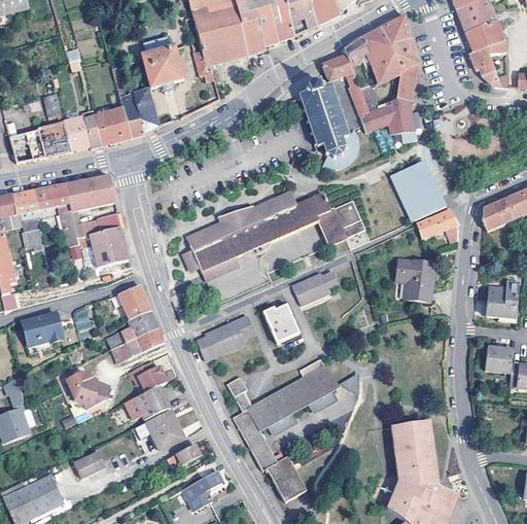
[(0,0),(0,14),(26,8),(24,0),(0,0)]
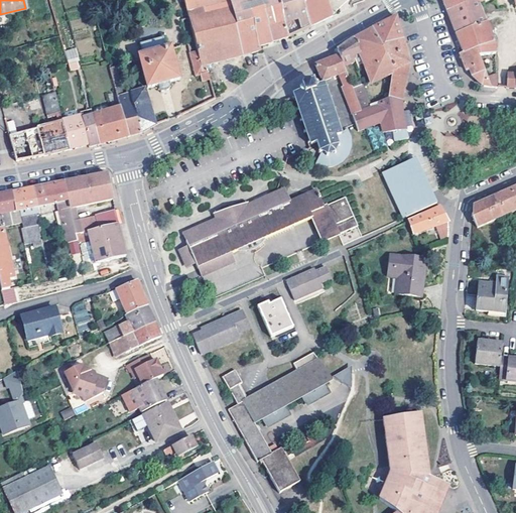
[(211,79),(207,63),(217,60),(243,53),(235,22),(229,0),(183,0),(198,49),(189,51),(197,75),(201,74),(203,81),(211,79)]
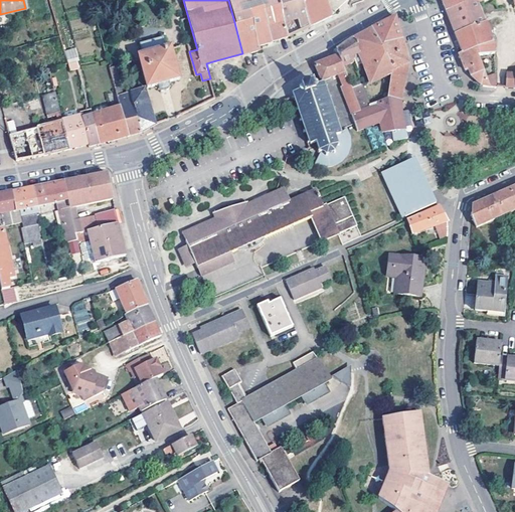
[(263,11),(279,5),(277,0),(228,0),(234,22),(251,18),(249,12),(262,8),(263,11)]
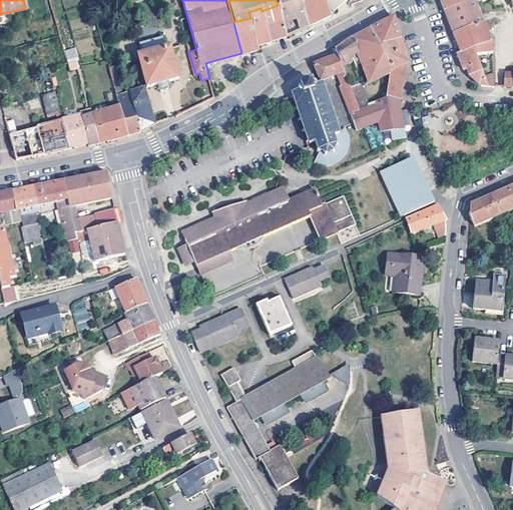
[(276,0),(278,5),(286,35),(298,30),(309,25),(301,0),(276,0)]
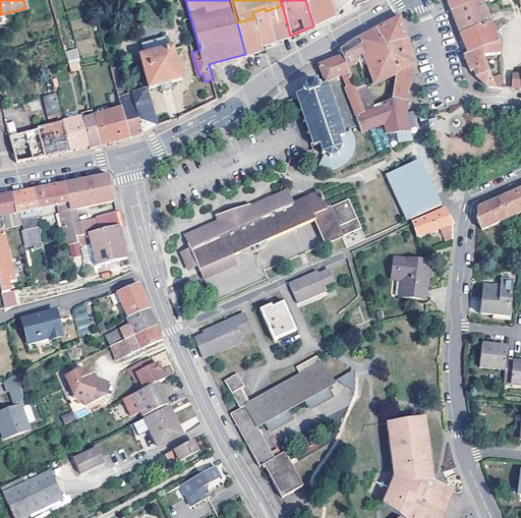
[(335,14),(330,0),(305,0),(313,25),(335,14)]
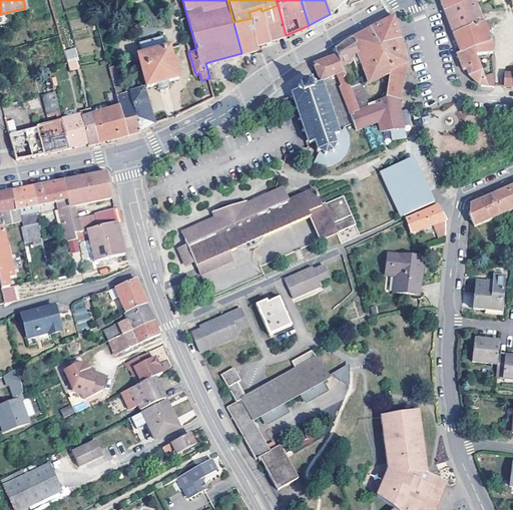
[(325,0),(330,14),(338,7),(335,0),(325,0)]
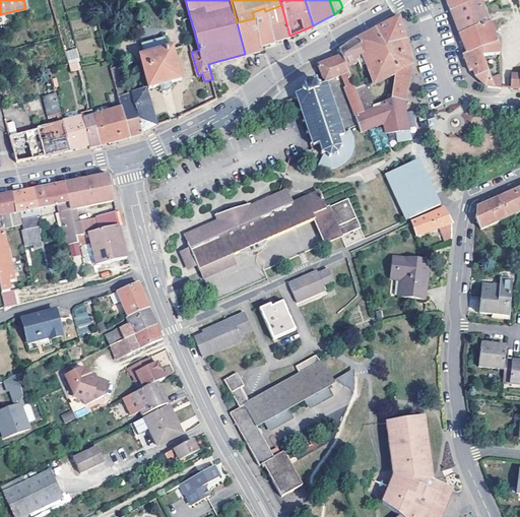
[(446,0),(450,9),(475,0),(446,0)]
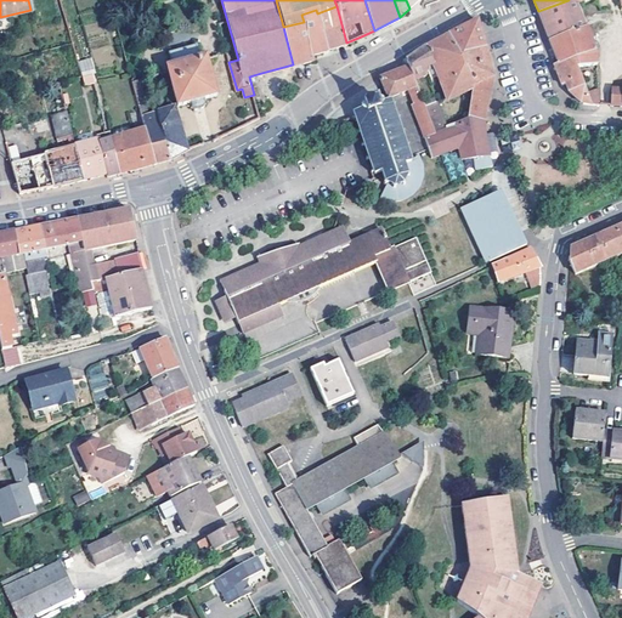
[(569,0),(538,11),(544,28),(549,39),(586,26),(577,3),(576,0),(569,0)]
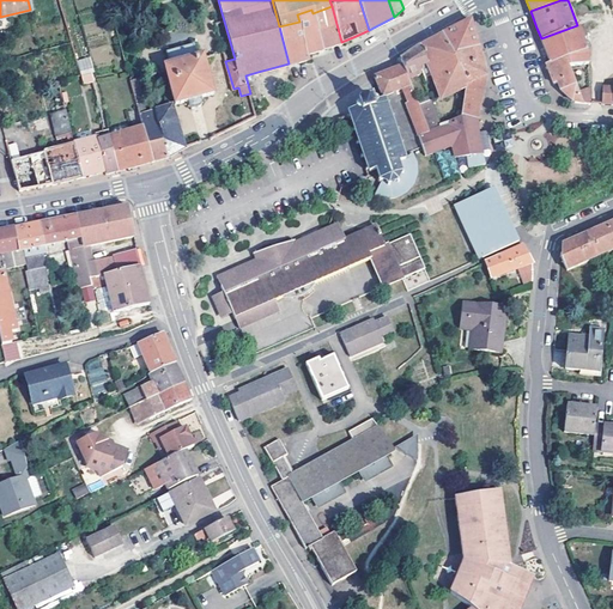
[(332,6),(313,13),(323,48),(334,44),(341,42),(332,6)]
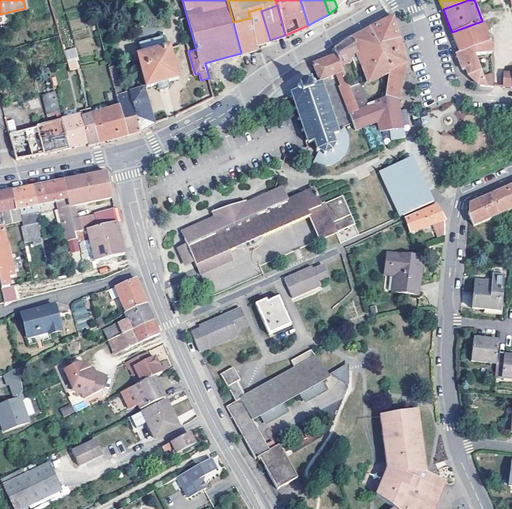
[(233,22),(241,53),(251,50),(259,48),(258,44),(267,41),(270,40),(261,11),(260,8),(248,12),(250,18),(233,22)]
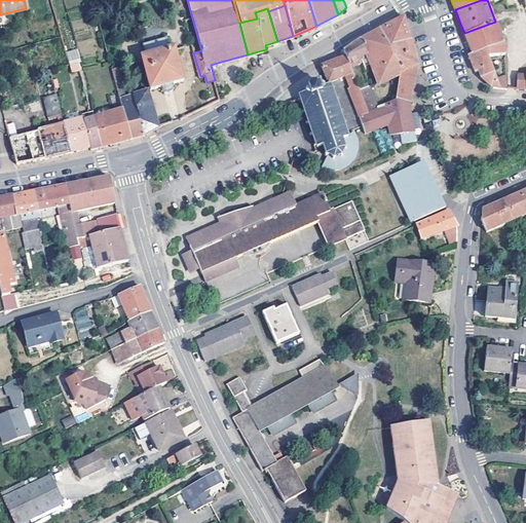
[(386,46),(409,35),(406,24),(404,15),(379,29),(386,46)]
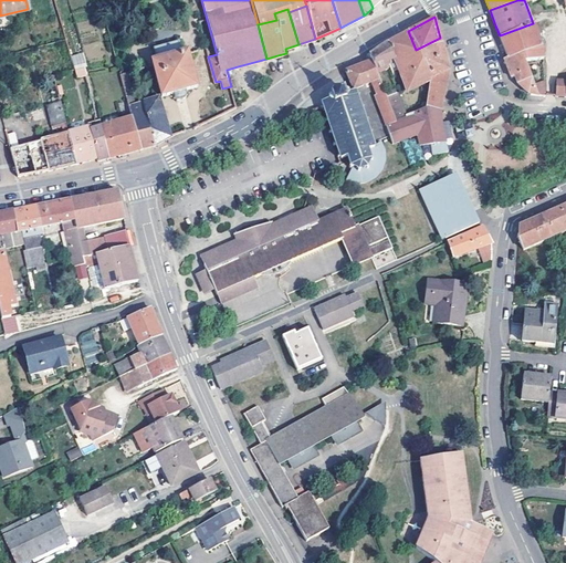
[(537,22),(533,23),(500,35),(502,41),(506,53),(507,55),(542,45),(537,35),(542,33),(537,22)]
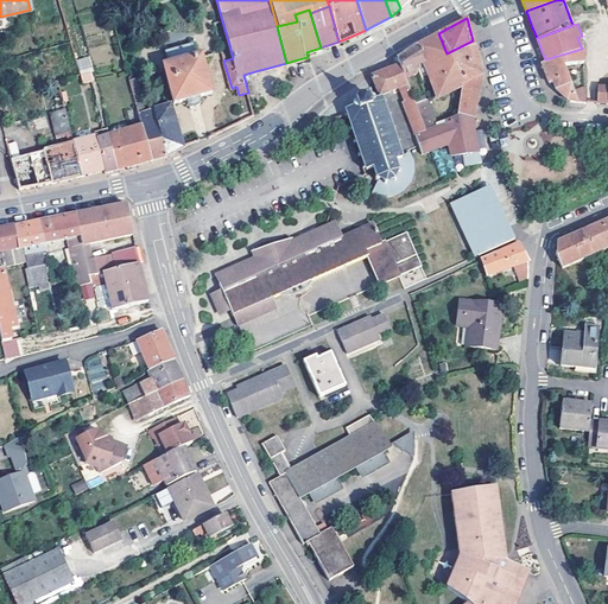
[(424,61),(425,65),(447,53),(438,33),(435,36),(417,45),(424,61)]
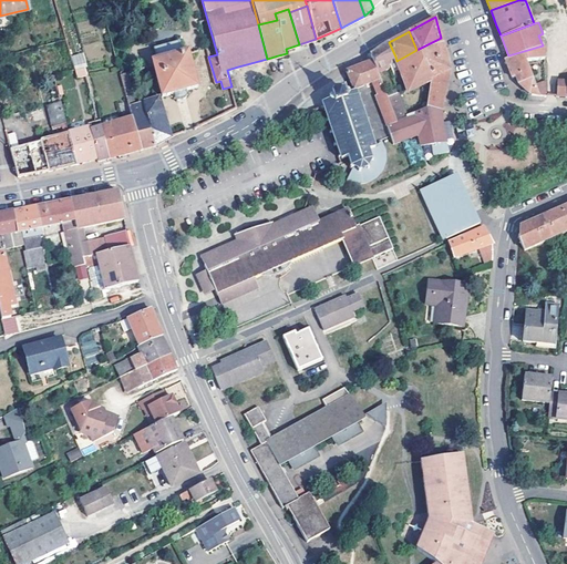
[(397,61),(408,91),(430,79),(450,69),(446,58),(441,38),(416,50),(397,61)]
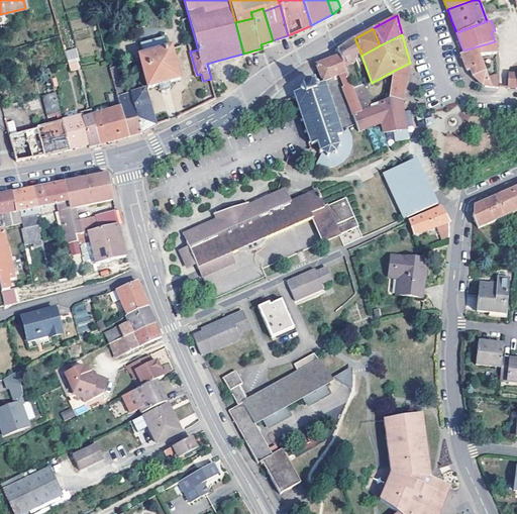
[(143,54),(138,55),(148,87),(159,84),(160,89),(162,90),(171,88),(172,86),(170,80),(180,78),(171,45),(167,46),(164,35),(140,42),(143,54)]
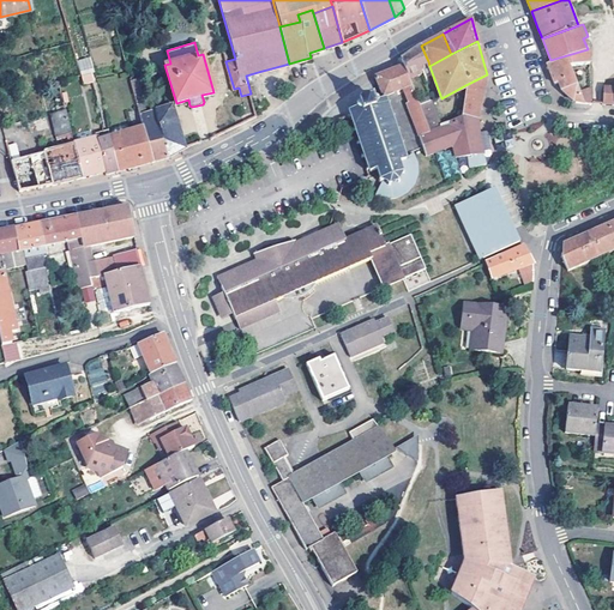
[(401,58),(403,65),(407,73),(423,68),(422,65),(428,61),(421,46),(417,48),(401,58)]
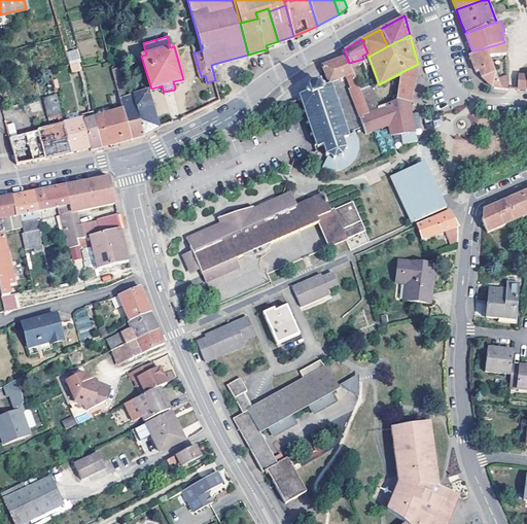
[(508,88),(507,74),(498,77),(490,57),(505,54),(505,50),(504,42),(472,51),(469,53),(470,56),(476,70),(480,69),(482,75),(494,85),(502,88),(508,88)]
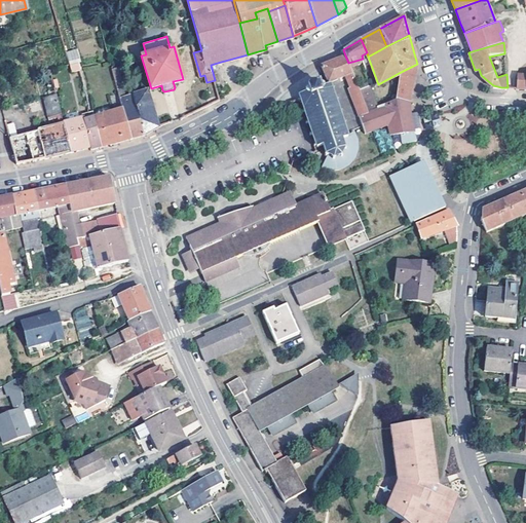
[(357,85),(348,63),(345,55),(323,65),(322,65),(329,81),(346,75),(352,87),(357,85)]
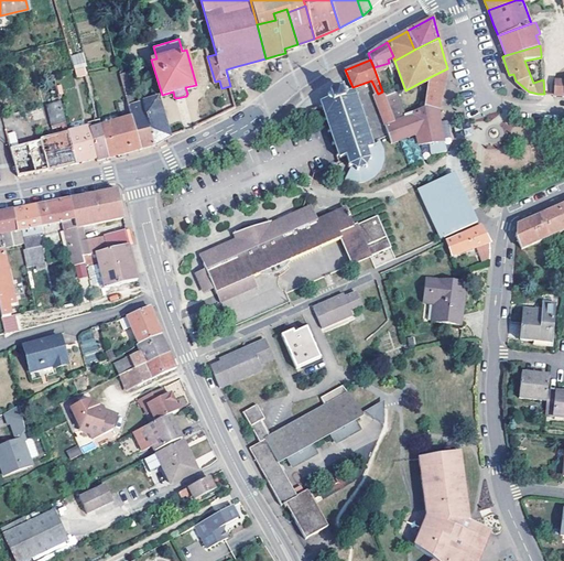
[(384,97),(398,92),(389,63),(373,67),(382,92),(384,97)]
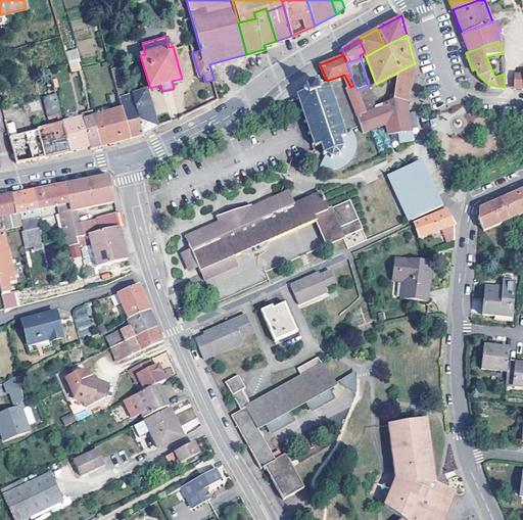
[(77,60),(69,63),(72,69),(79,67),(77,60)]
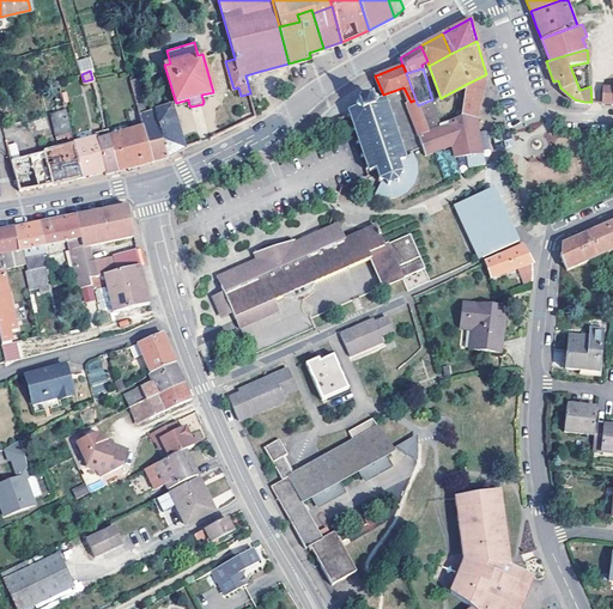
[(485,79),(486,74),(465,85),(460,116),(478,117),(478,113),(485,79)]
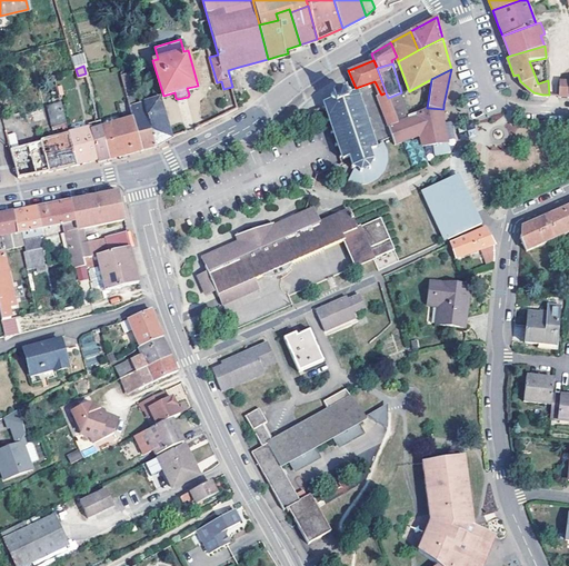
[(127,71),(121,72),(129,98),(131,106),(137,105),(127,71)]
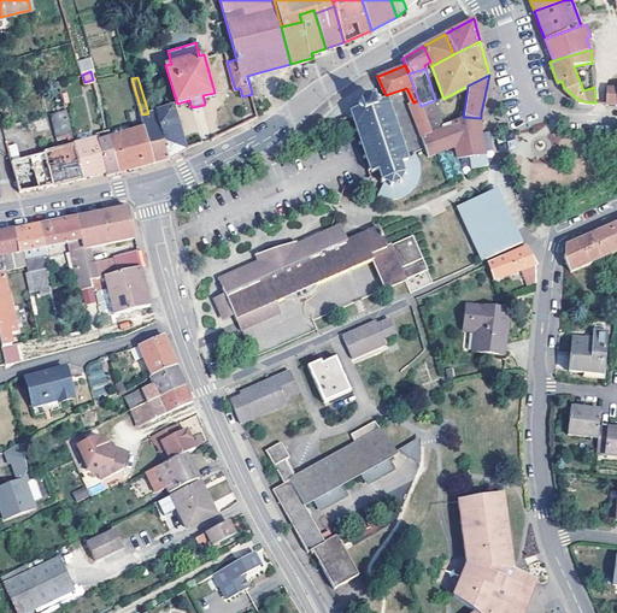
[(606,104),(616,102),(616,86),(607,88),(606,104)]
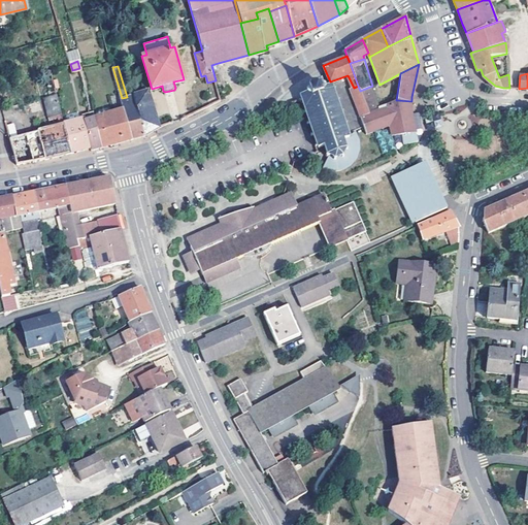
[(316,142),(314,142),(315,144),(317,144),(318,146),(324,143),(326,152),(325,154),(327,155),(328,153),(329,154),(323,166),(326,167),(328,168),(331,169),(334,170),(338,170),(342,169),(347,167),(349,166),(352,163),(355,159),(357,157),(358,153),(358,151),(358,146),(354,146),(349,132),(348,130),(345,131),(343,123),(345,122),(344,120),(342,121),(339,110),(340,110),(340,108),(338,108),(335,99),(336,99),(336,96),(334,97),(331,89),(333,88),(332,86),(330,87),(329,84),(324,86),(324,84),(321,85),(320,81),(308,86),(309,88),(306,89),(306,92),(300,94),(301,97),(299,97),(300,101),(301,101),(303,108),(302,108),(303,111),(304,110),(307,119),(306,120),(307,123),(308,122),(311,131),(310,132),(311,134),(312,134),(316,142)]
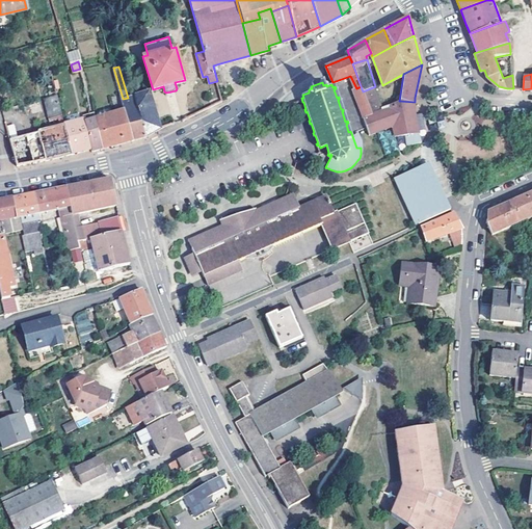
[(353,89),(361,108),(368,106),(363,91),(361,86),(356,88),(353,89)]
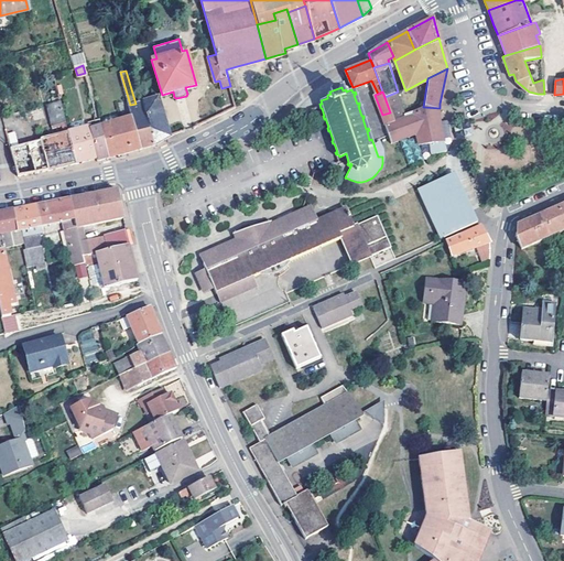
[(384,97),(390,112),(393,120),(403,117),(402,115),(405,114),(398,92),(384,97)]
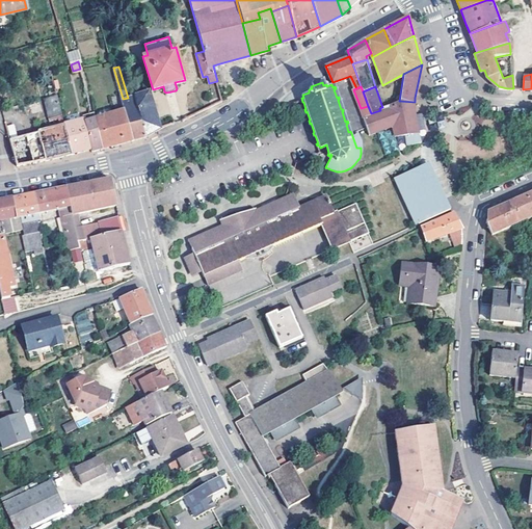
[(128,98),(123,99),(134,138),(139,137),(143,136),(160,128),(149,90),(128,98)]
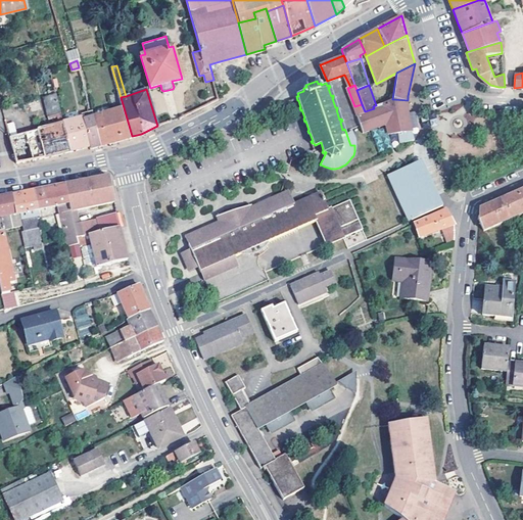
[(132,136),(121,97),(119,90),(104,94),(107,110),(92,114),(100,145),(106,143),(132,136)]
